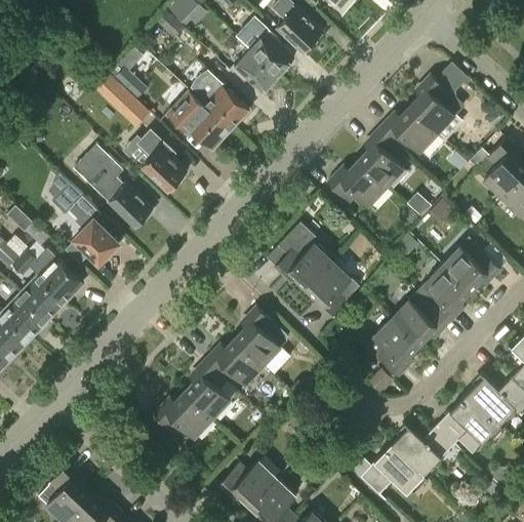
[(188,13),(196,4),(192,0),(182,0),(171,11),(180,21),(185,25),(192,17),(188,13)]
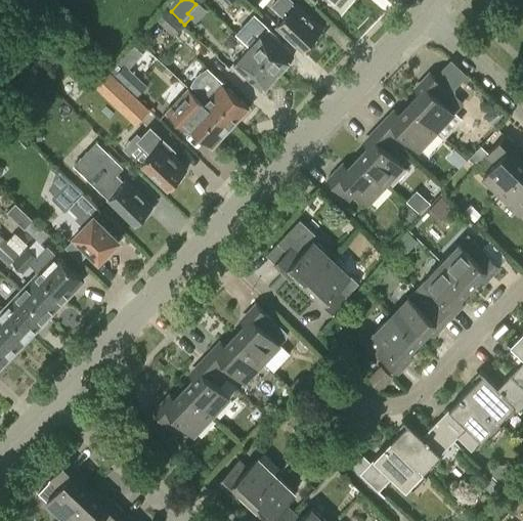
[(288,0),(277,0),(270,8),(285,23),(277,31),(302,52),(321,31),(297,9),(288,0)]
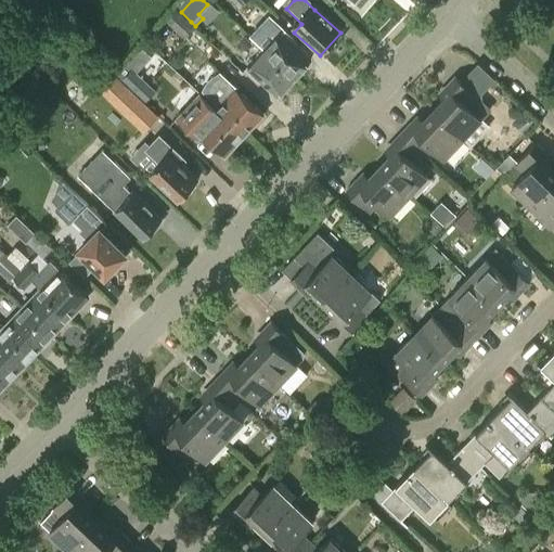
[(183,42),(193,31),(175,13),(164,24),(183,42)]
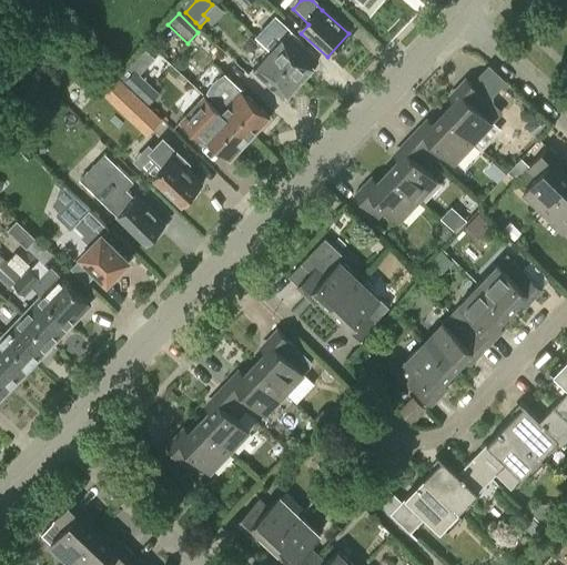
[(290,34),(271,54),(302,83),(312,73),(310,72),(317,64),(301,48),(302,47),(290,34)]
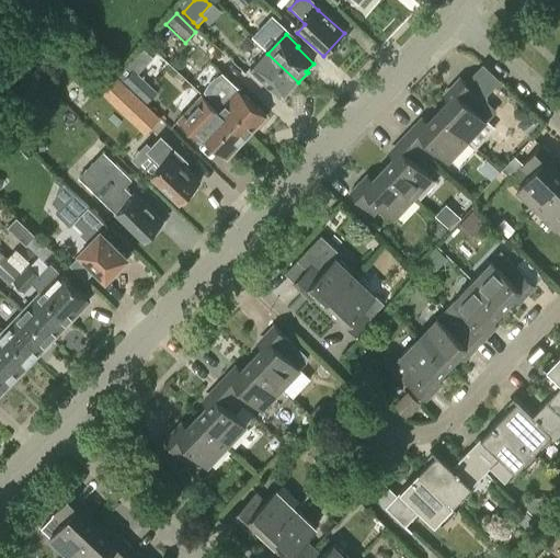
[(144,53),(117,79),(146,106),(157,94),(141,80),(137,77),(152,60),(144,53)]
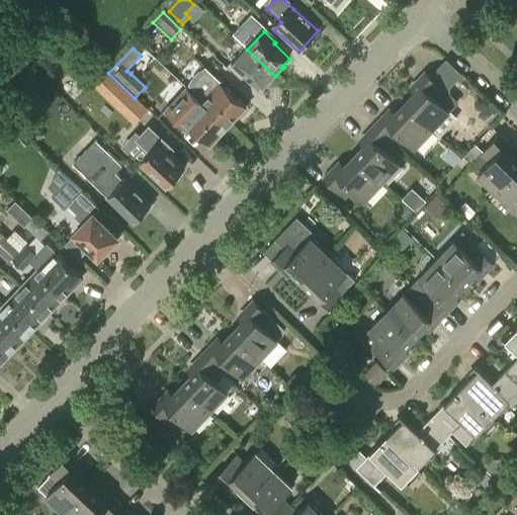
[(266,86),(275,76),(247,50),(229,68),(241,79),(243,77),(258,92),(265,84),(266,86)]
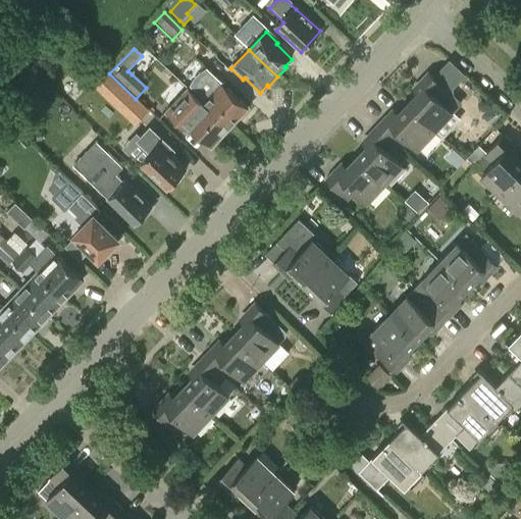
[(189,88),(205,103),(203,105),(227,128),(246,109),(220,86),(221,85),(206,70),(198,75),(189,88)]
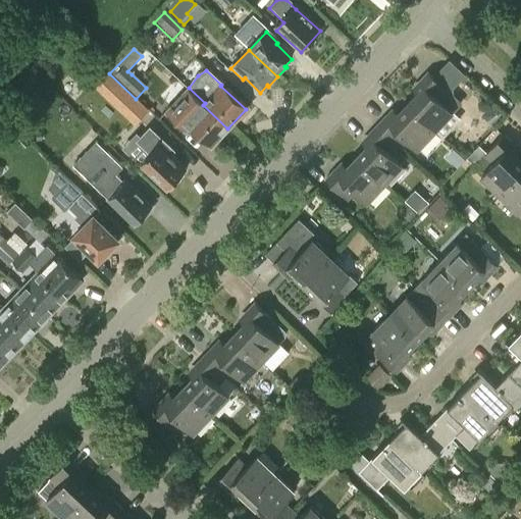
[(133,126),(148,110),(107,72),(92,89),(133,126)]
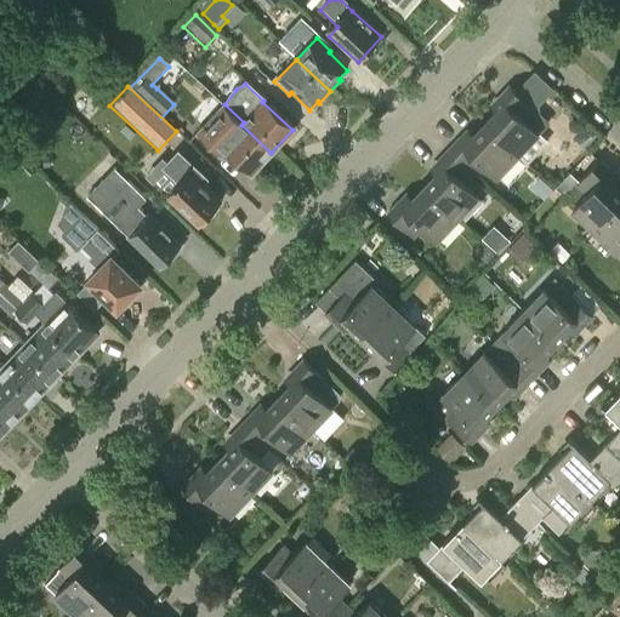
[(505,107),(484,127),(518,159),(527,169),(549,146),(539,136),(547,127),(535,114),(508,90),(499,101),(505,107)]
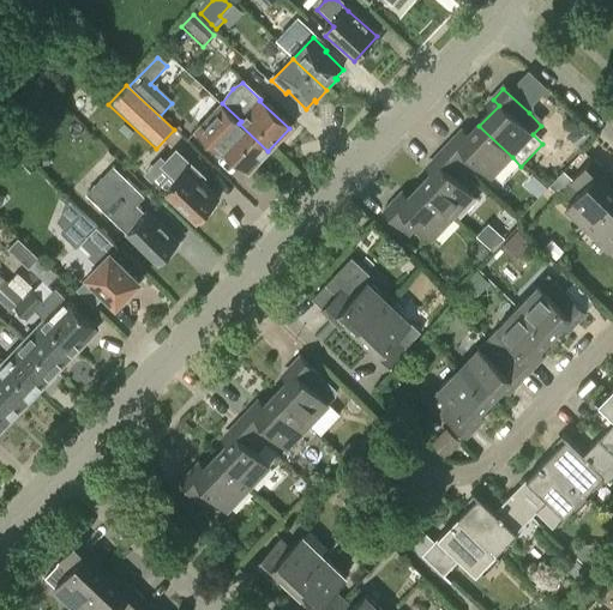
[(247,174),(268,151),(239,124),(238,124),(220,107),(193,134),(216,156),(222,150),(247,174)]
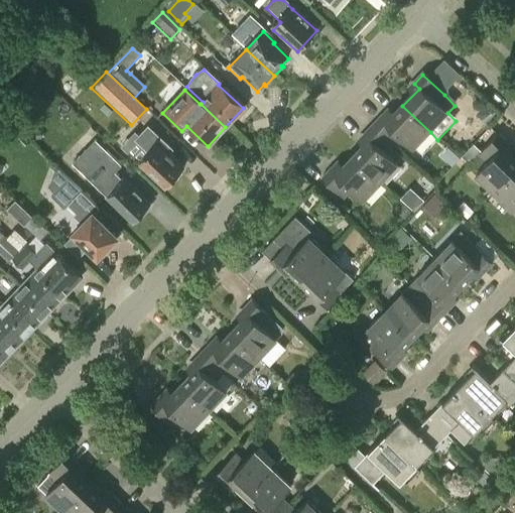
[(413,150),(430,132),(402,106),(386,123),(381,118),(372,127),(394,148),(402,139),(413,150)]
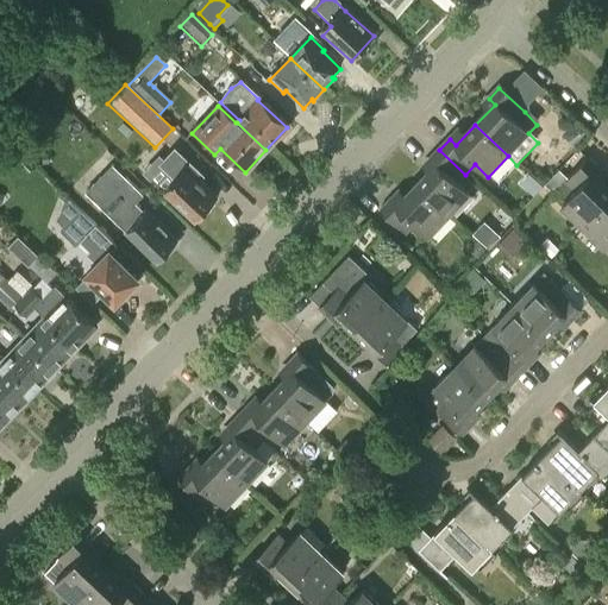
[(566,132),(568,143),(574,149),(583,137),(571,126),(566,132)]
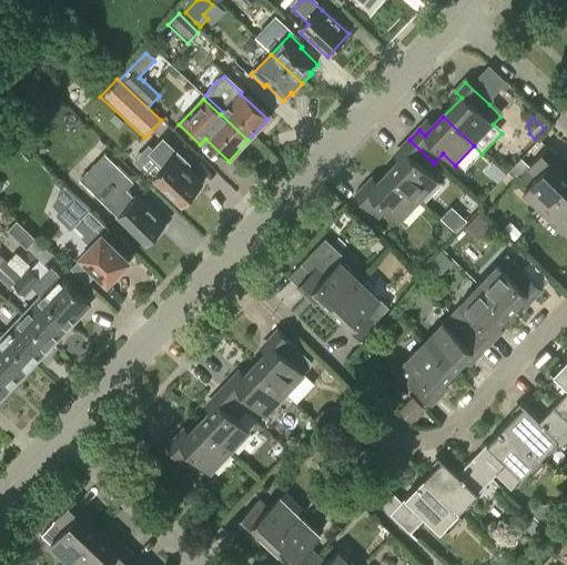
[(425,172),(434,163),(409,140),(401,150),(406,155),(388,174),(418,203),(437,183),(425,172)]
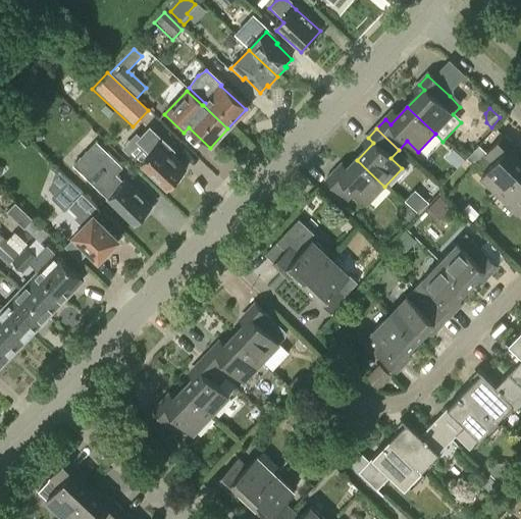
[(140,166),(166,191),(167,190),(170,193),(181,182),(177,178),(185,171),(168,156),(171,152),(149,132),(138,143),(150,154),(140,166)]
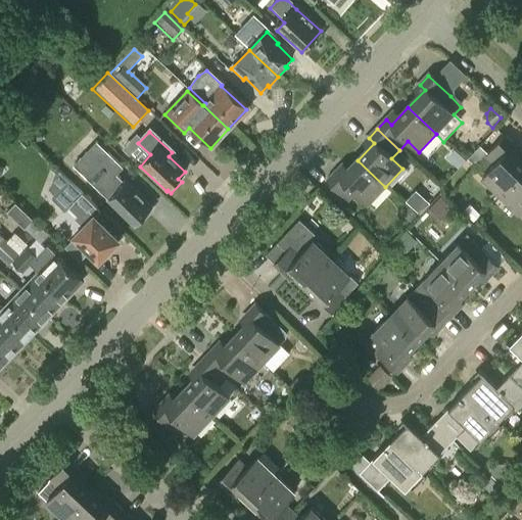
[(514,148),(505,139),(473,172),(500,197),(521,174),(521,164),(509,152),(514,148)]
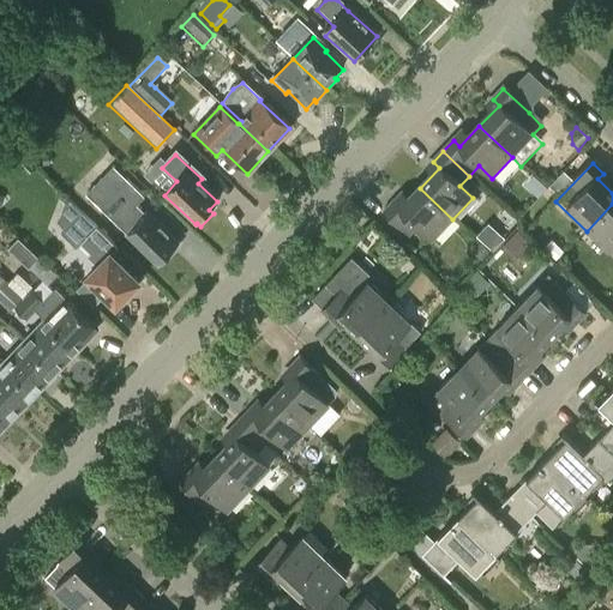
[(143,199),(125,182),(98,210),(157,266),(178,245),(146,216),(145,217),(134,207),(143,199)]
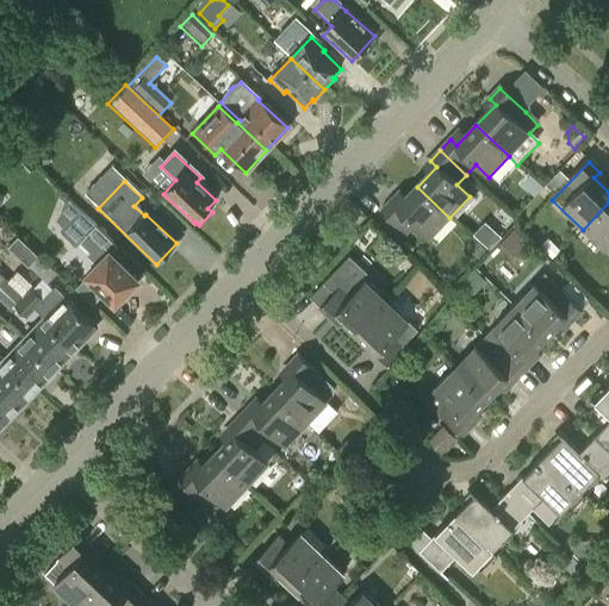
[(429,239),(449,218),(417,187),(397,207),(391,201),(381,212),(406,237),(416,226),(429,239)]
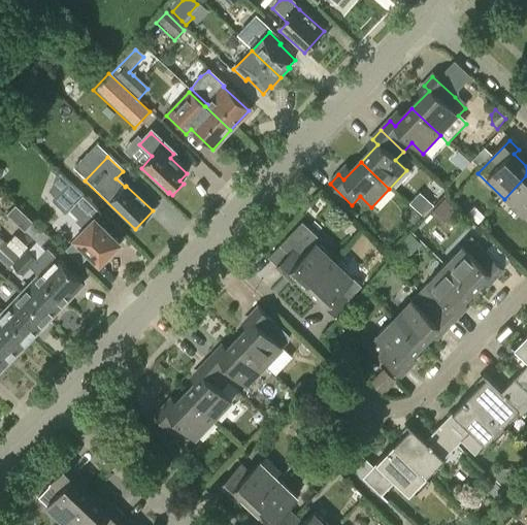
[(526,175),(504,199),(526,220),(526,175)]
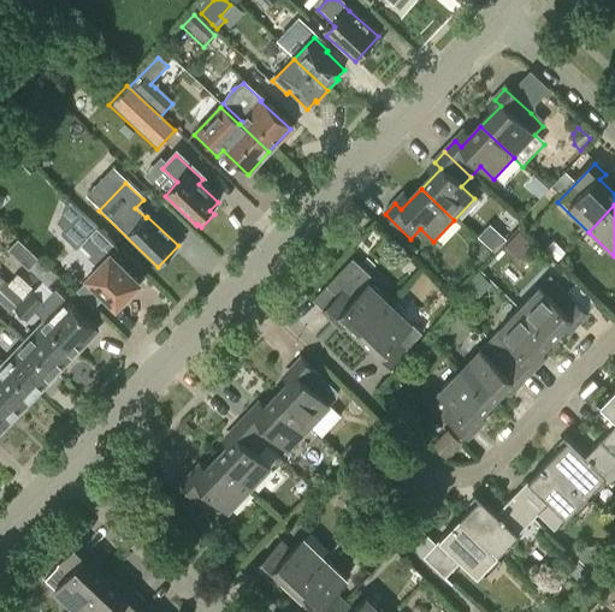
[(116,308),(137,285),(111,259),(117,253),(96,231),(81,217),(61,237),(76,251),(82,244),(93,255),(88,260),(98,269),(87,280),(116,308)]
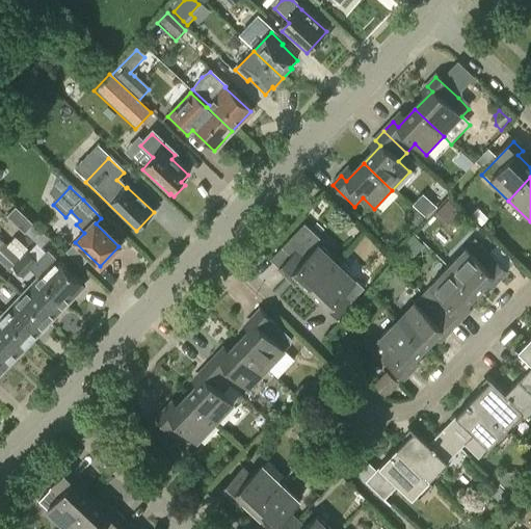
[(15,210),(6,219),(24,236),(33,227),(15,210)]
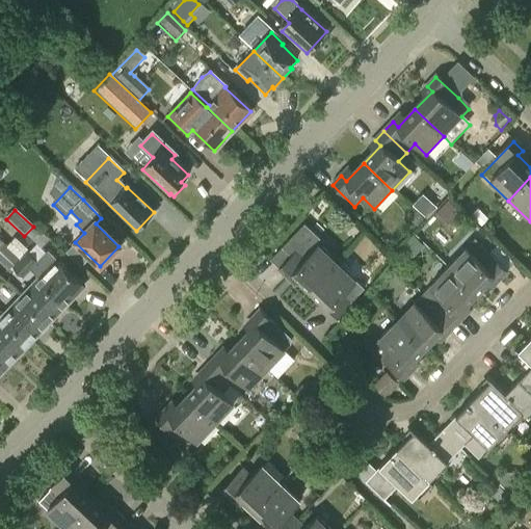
[(422,220),(416,213),(408,220),(416,227),(422,220)]
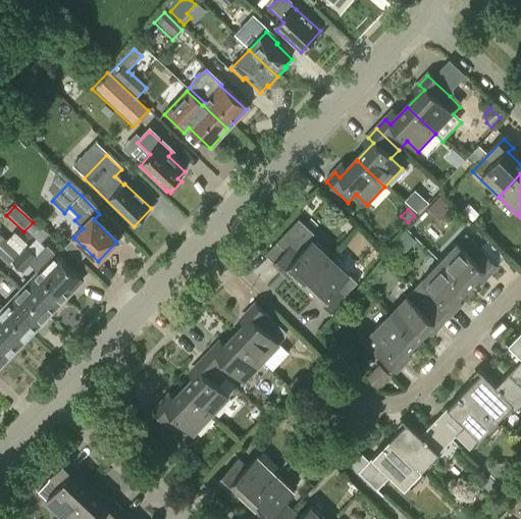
[(288,271),(305,288),(330,260),(312,243),(315,240),(299,223),(277,245),(287,253),(273,267),(282,276),(288,271)]
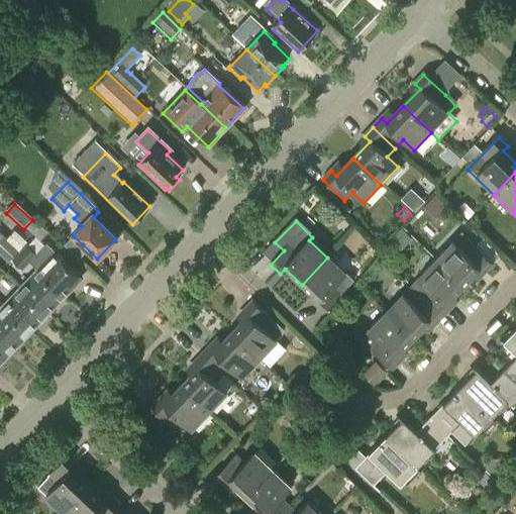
[(22,273),(29,265),(19,253),(0,234),(0,257),(8,265),(11,262),(22,273)]
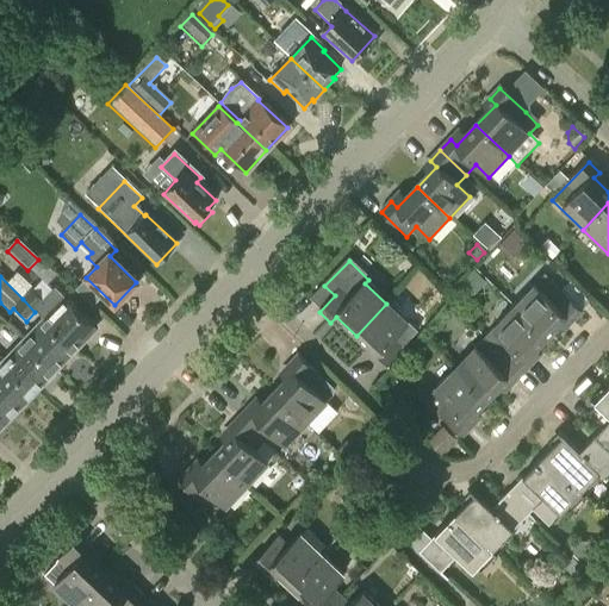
[(545,276),(533,288),(514,308),(546,339),(566,319),(572,325),(582,314),(557,291),(559,289),(545,276)]
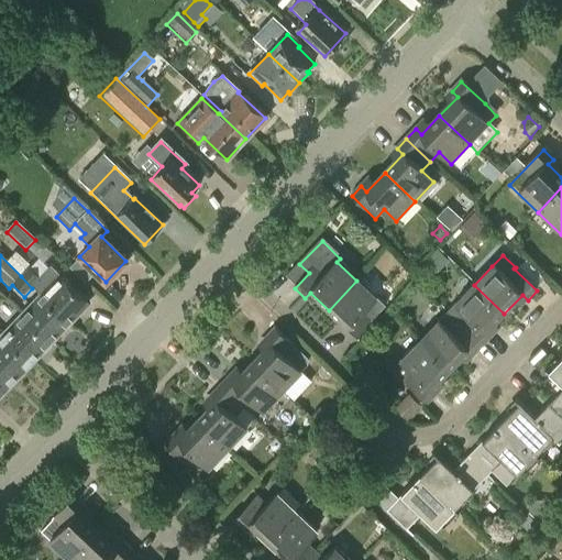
[(41,295),(41,296),(69,324),(88,304),(59,276),(50,266),(44,273),(37,266),(33,272),(29,266),(21,276),(32,288),(33,287),(41,295)]
